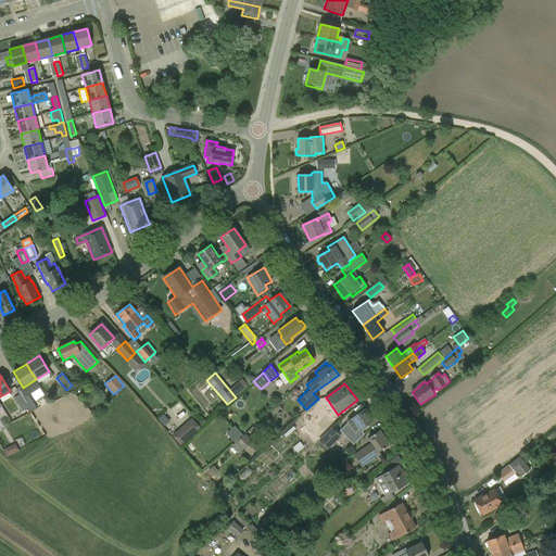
[(26,391),(20,394),(28,408),(34,405),(26,391)]
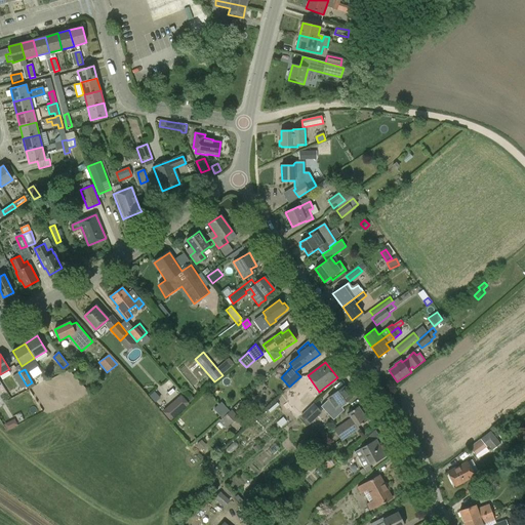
[(22,389),(27,386),(18,372),(13,376),(22,389)]
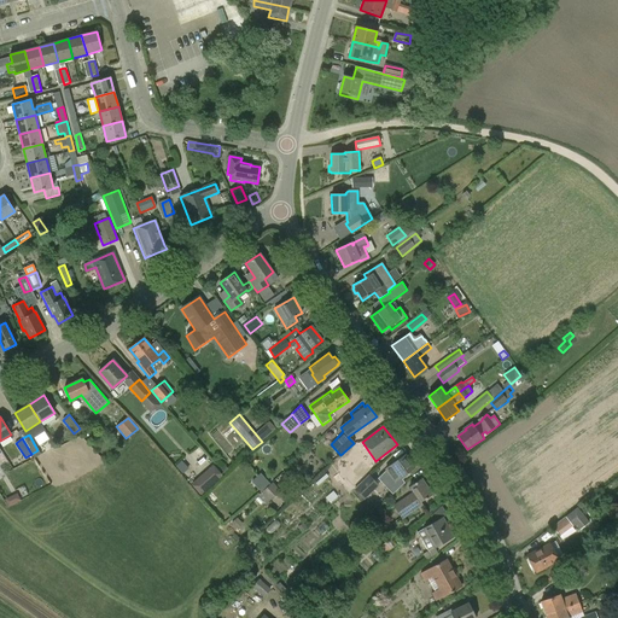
[(406,455),(386,468),(395,481),(397,484),(403,479),(402,477),(414,467),(406,455)]
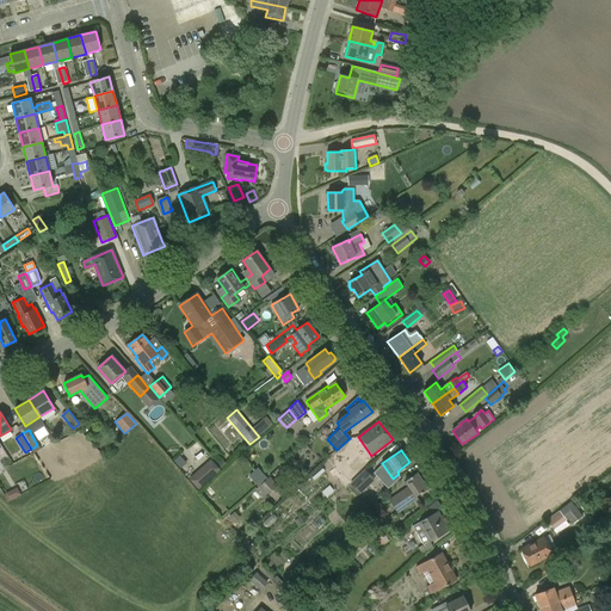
[(215,475),(205,466),(191,479),(199,488),(215,475)]
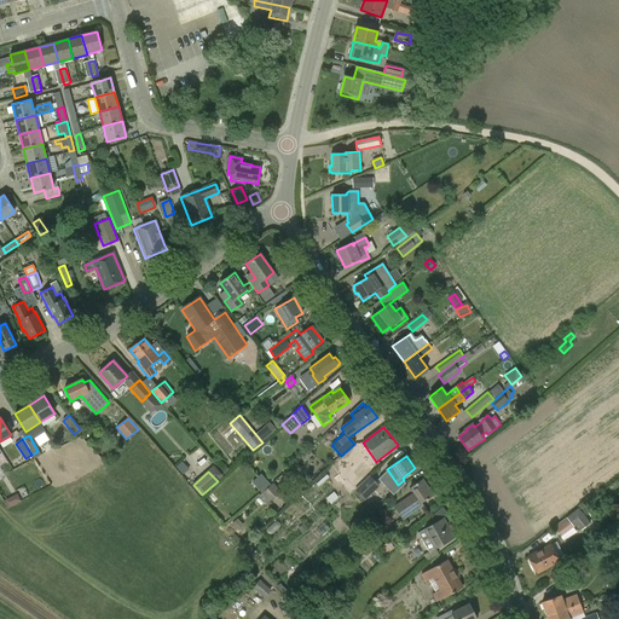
[(261,473),(252,481),(260,491),(270,481),(261,473)]
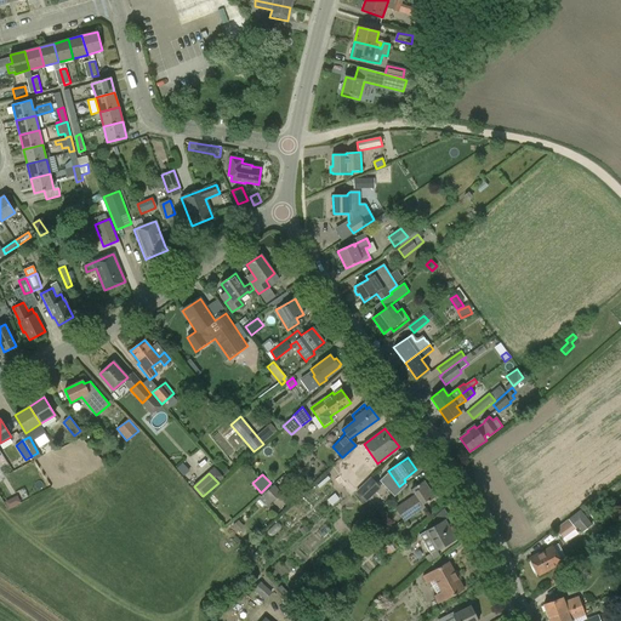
[(355,491),(366,502),(381,488),(370,478),(355,491)]
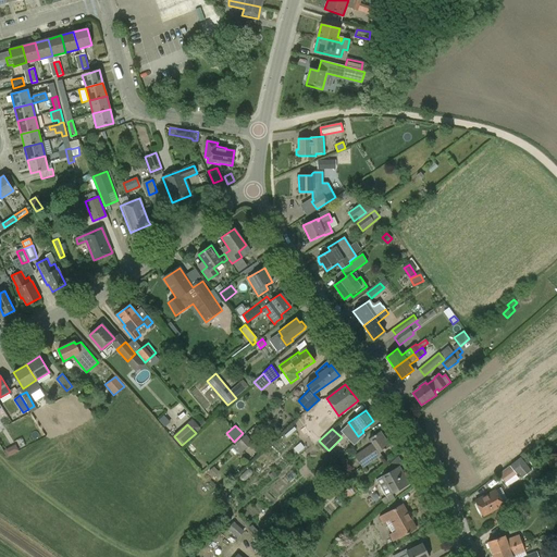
[(369,438),(372,444),(355,456),(363,468),(381,456),(379,453),(390,446),(380,431),(369,438)]
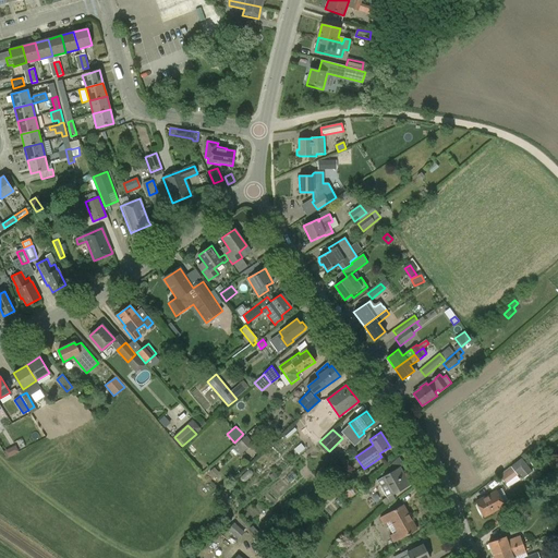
[(240,455),(253,444),(246,436),(233,447),(240,455)]
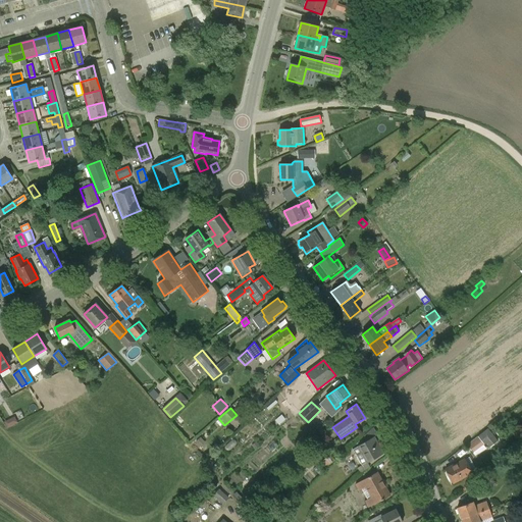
[(4,421),(7,427),(18,422),(15,416),(4,421)]
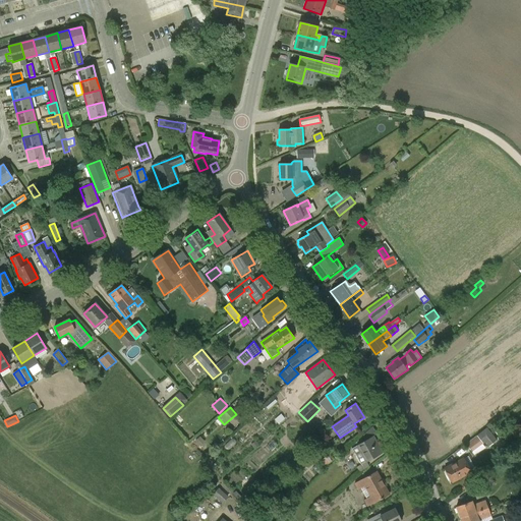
[(486,427),(476,436),(482,444),(484,443),(488,447),(497,441),(486,427)]
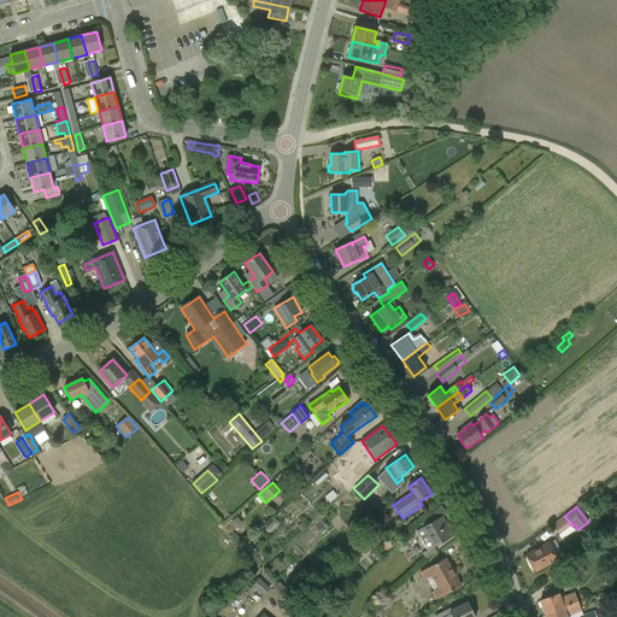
[(241,523),(235,517),(228,524),(235,530),(241,523)]
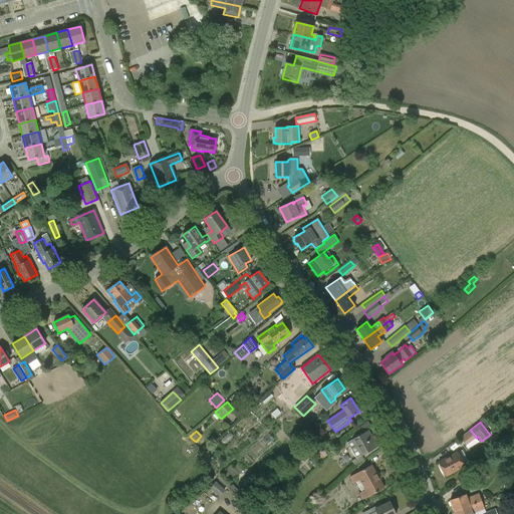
[(368,431),(352,440),(347,443),(356,458),(361,455),(376,447),(368,431)]
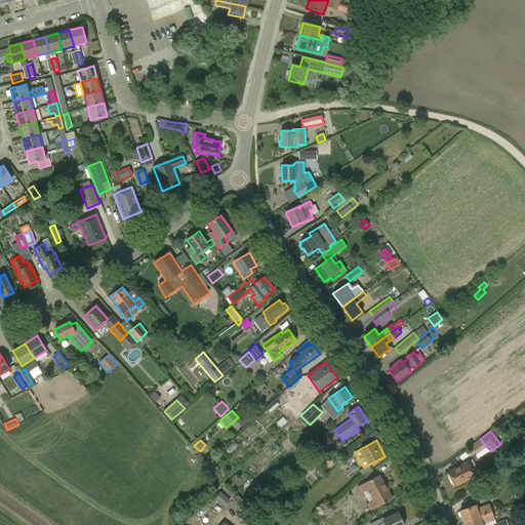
[(470,448),(476,455),(486,448),(480,440),(470,448)]
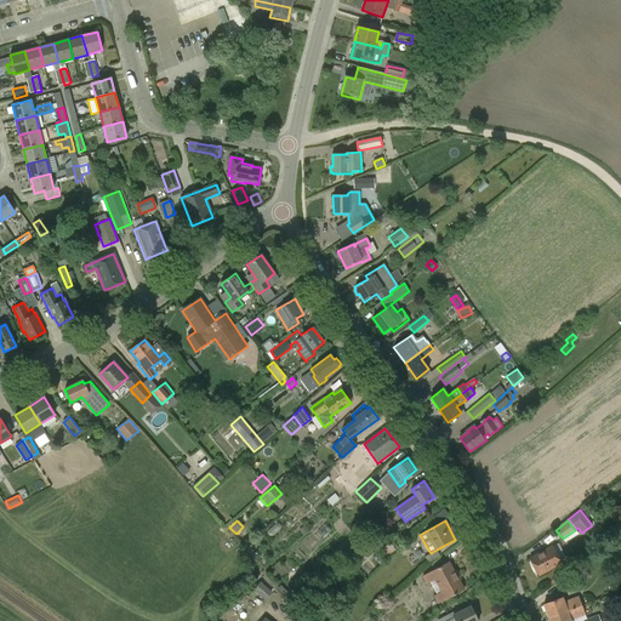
[(382,551),(387,557),(398,548),(392,541),(382,551)]
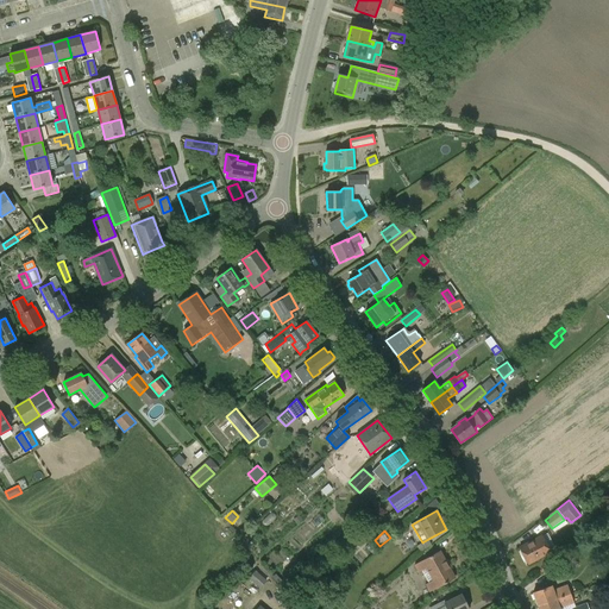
[(528,565),(551,552),(542,535),(519,547),(528,565)]
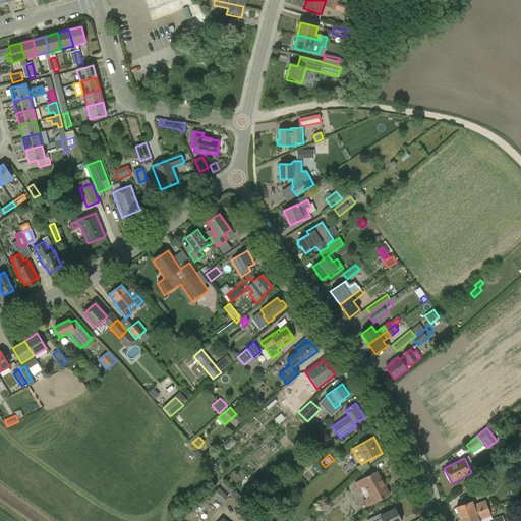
[(366,461),(361,464),(356,466),(359,471),(368,466),(366,461)]
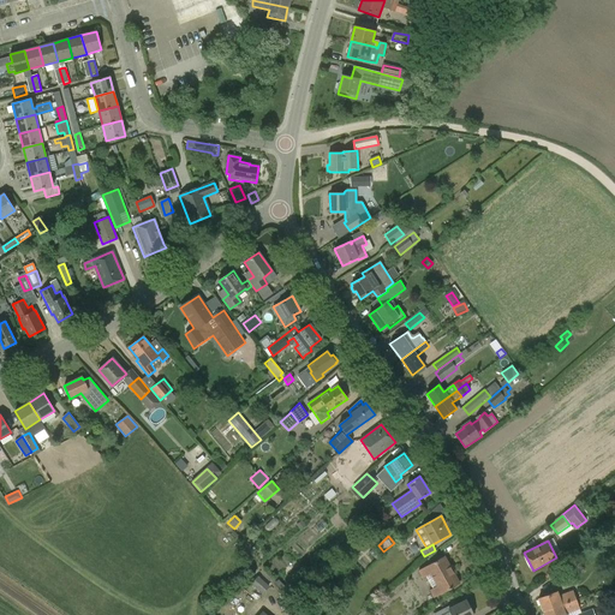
[(423,579),(427,577),(430,581),(452,571),(443,556),(427,566),(427,567),(419,571),(423,579)]
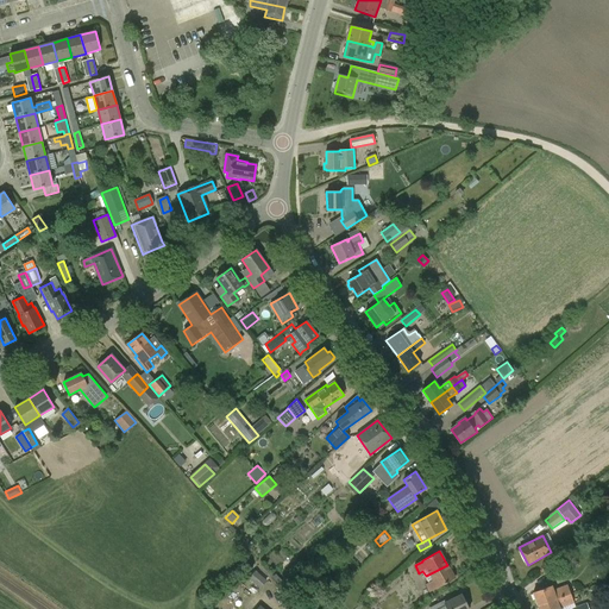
[(564,573),(579,565),(575,558),(559,566),(564,573)]
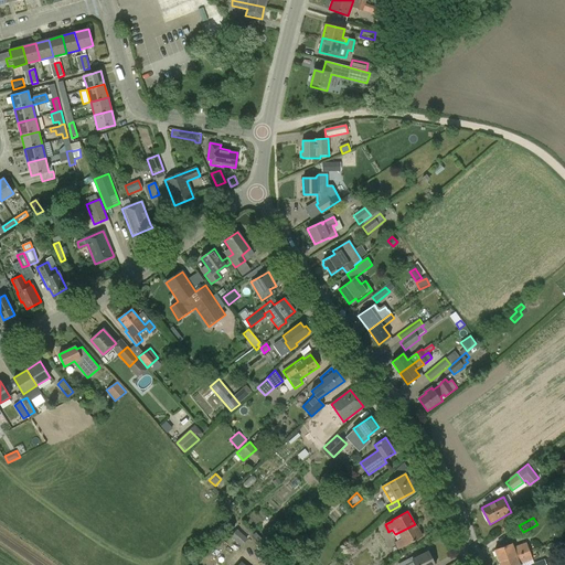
[(277,526),(273,523),(264,532),(268,536),(277,526)]
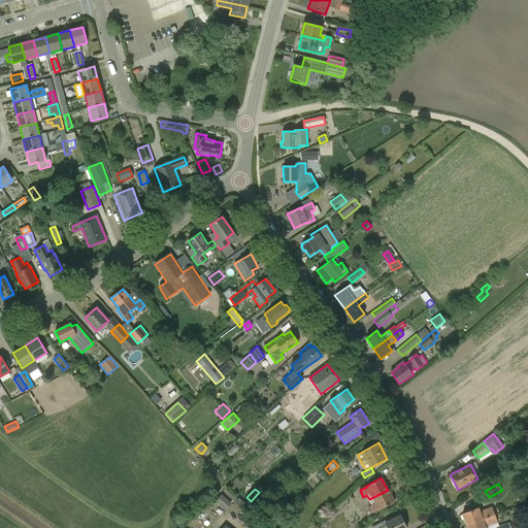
[(388,490),(369,499),(372,505),(369,507),(372,513),(378,509),(380,509),(394,501),(388,490)]
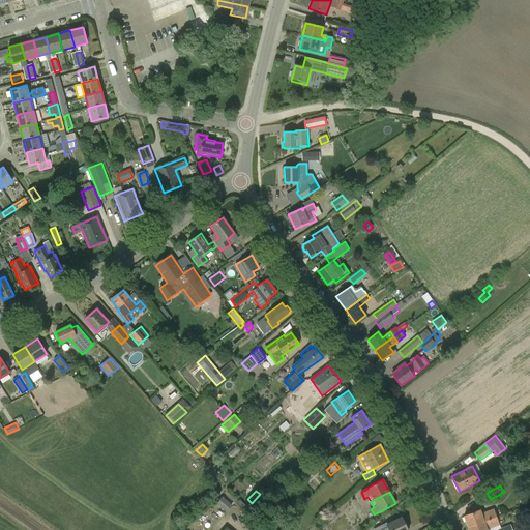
[(227,512),(233,505),(223,496),(216,503),(227,512)]
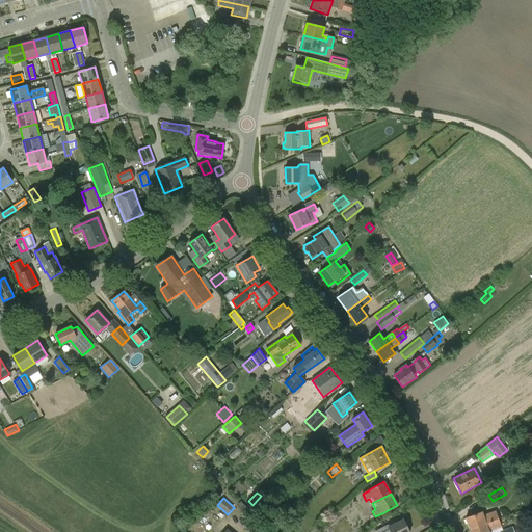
[(240,502),(238,505),(244,512),(247,509),(240,502)]
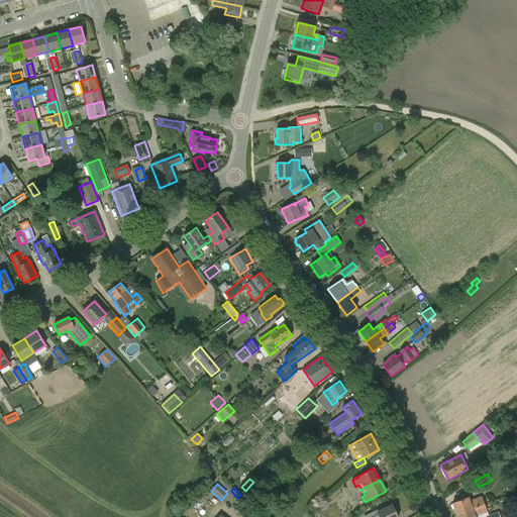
[(469,497),(452,503),(456,514),(485,504),(482,497),(470,501),(469,497)]
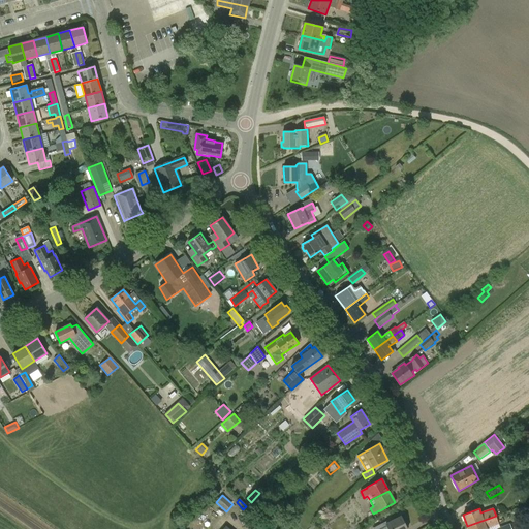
[(287,521),(291,525),(297,519),(293,515),(287,521)]
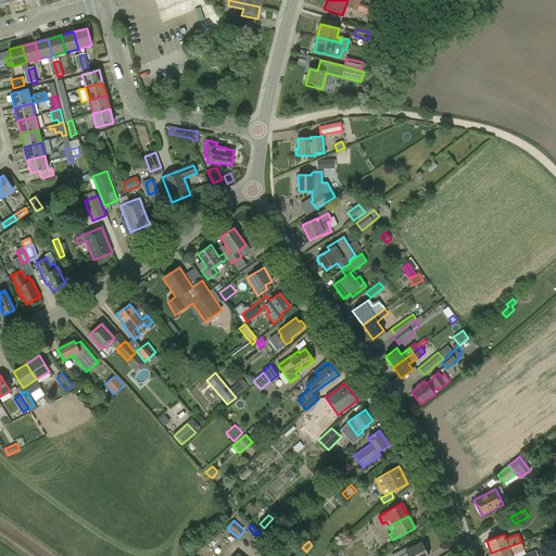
[(510,555),(512,555),(525,551),(521,542),(491,553),(492,555),(510,555)]
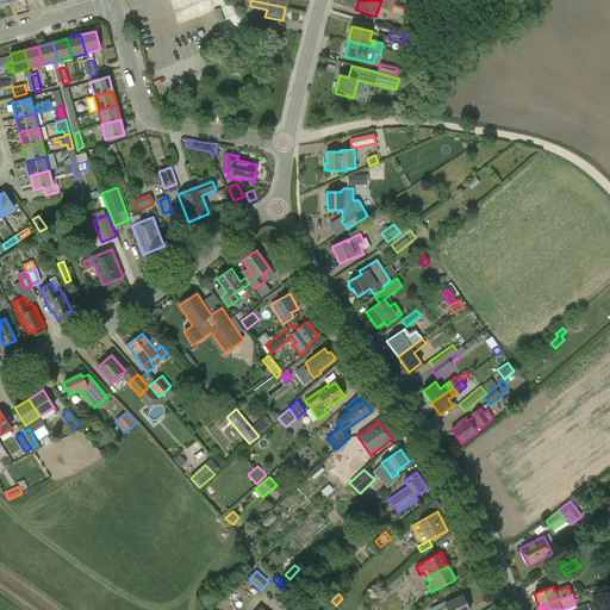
[(470,609),(471,609),(462,596),(453,601),(452,598),(431,608),(433,609),(470,609)]
